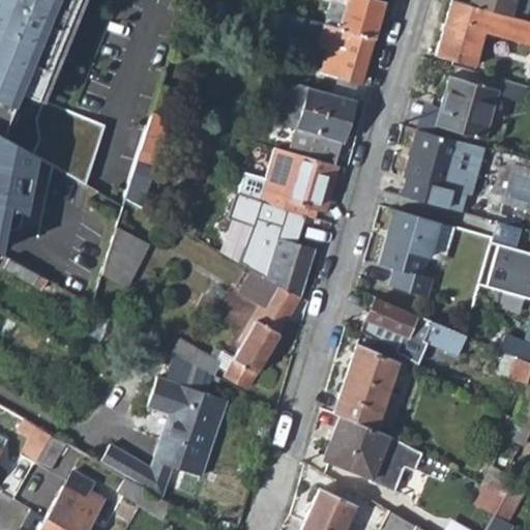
[(0,0),(0,129),(17,92),(33,98),(74,0),(0,0)]
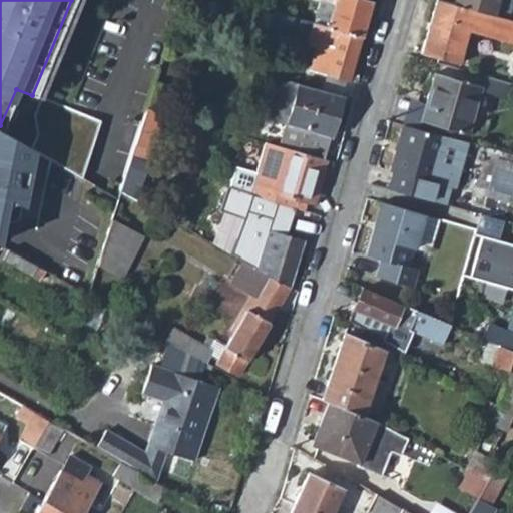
[(311,0),(319,2),(313,23),(361,37),(370,3),(365,2),(365,0),(311,0)]
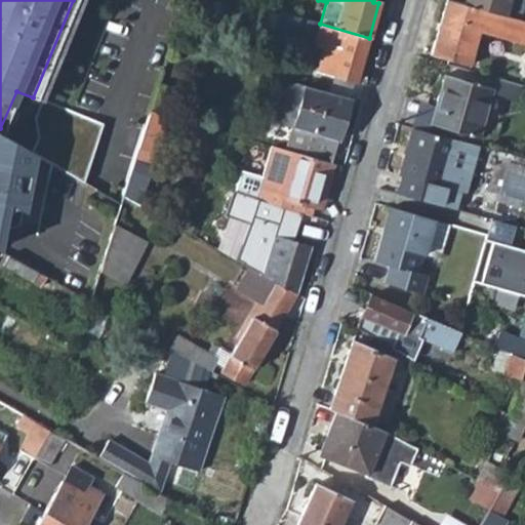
[(446,0),(431,54),(480,69),(490,35),(524,43),(524,22),(519,21),(503,16),(465,5),(447,0),(446,0)]
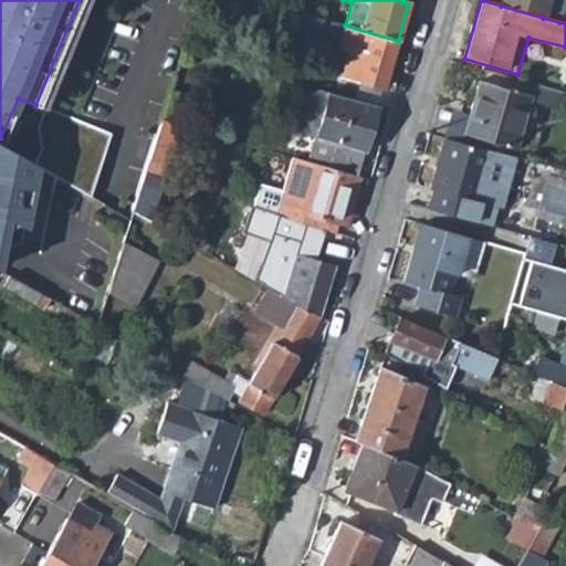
[(502,0),(501,6),(543,18),(547,0),(502,0)]
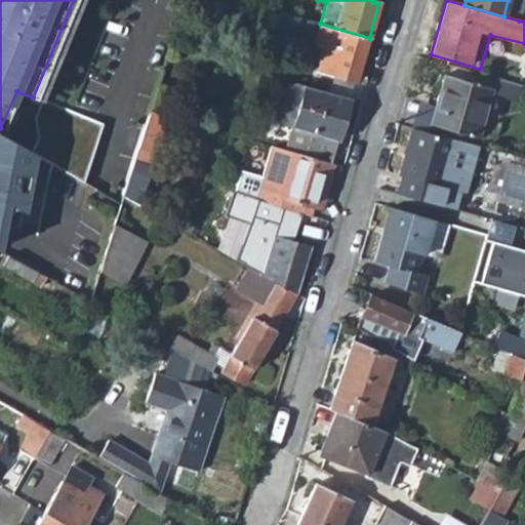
[(508,0),(503,16),(519,21),(524,0),(508,0)]
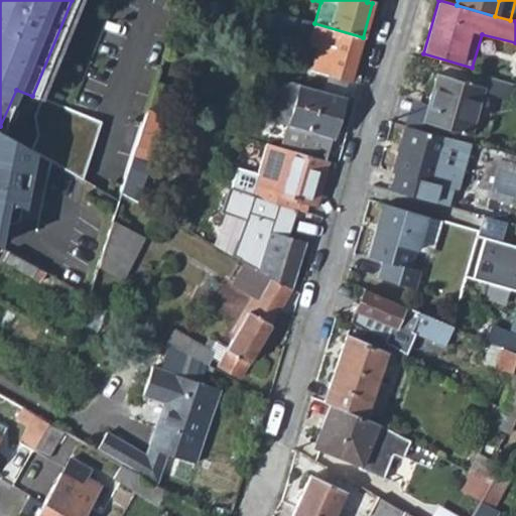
[(310,70),(351,81),(363,37),(314,23),(290,16),(285,34),(318,43),(310,70)]
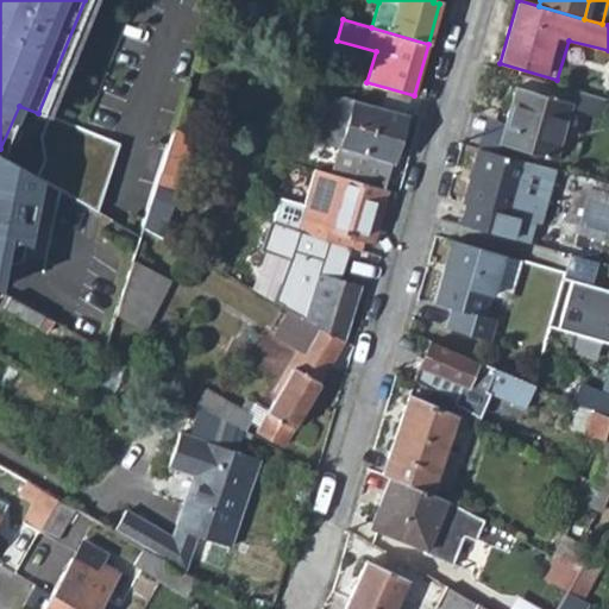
[(498,146),(556,163),(572,106),(514,89),(498,146)]
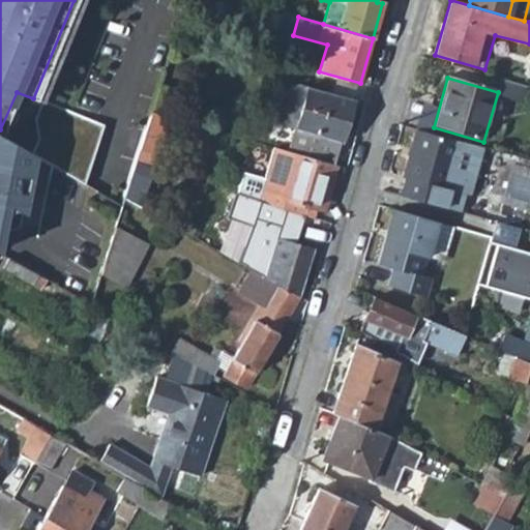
[(150,111),(163,114),(172,88),(158,84),(150,111)]
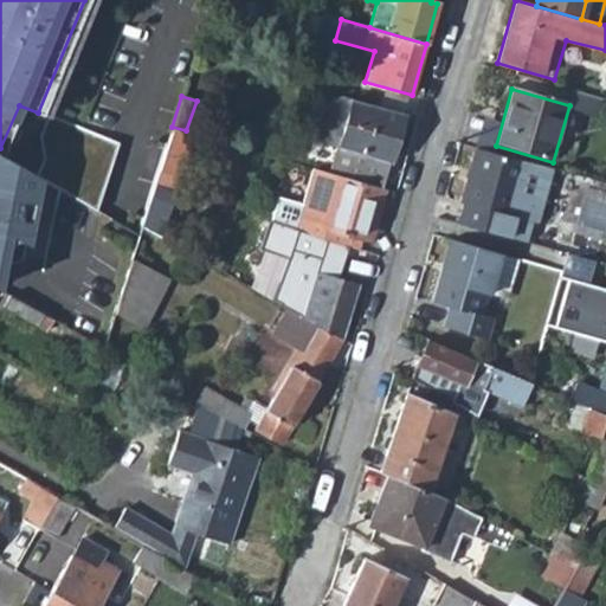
[(334,174),(381,188),(403,113),(350,98),(330,173),(334,174)]
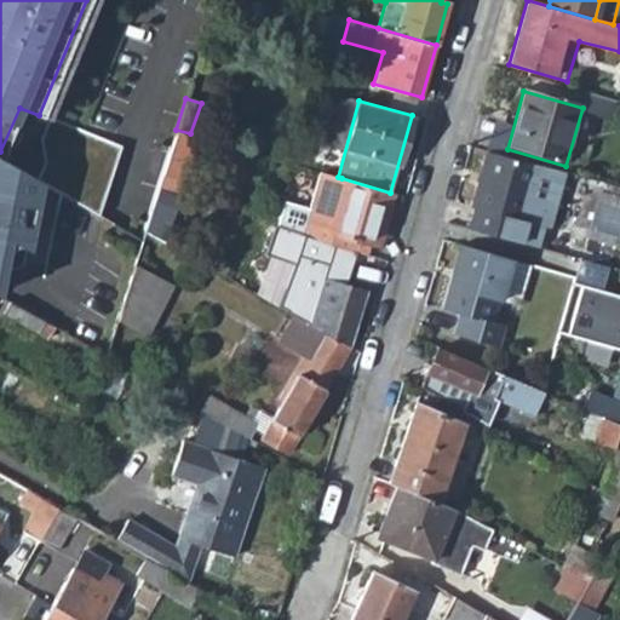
[(42,164),(35,181),(39,183),(96,217),(120,147),(49,119),(40,141),(42,164)]
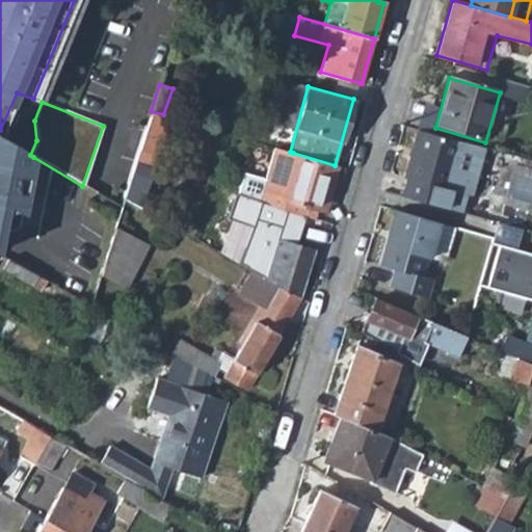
[(131,170),(147,175),(164,115),(163,114),(151,111),(131,170)]
